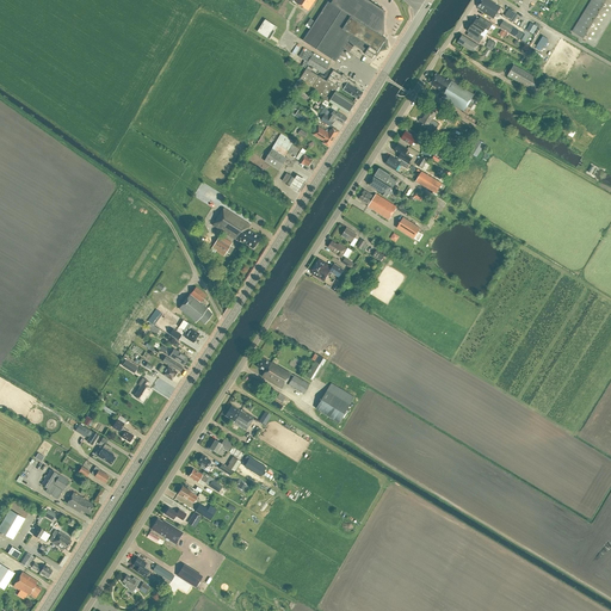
[(309,11),(315,0),(295,0),(295,1),(309,11)]
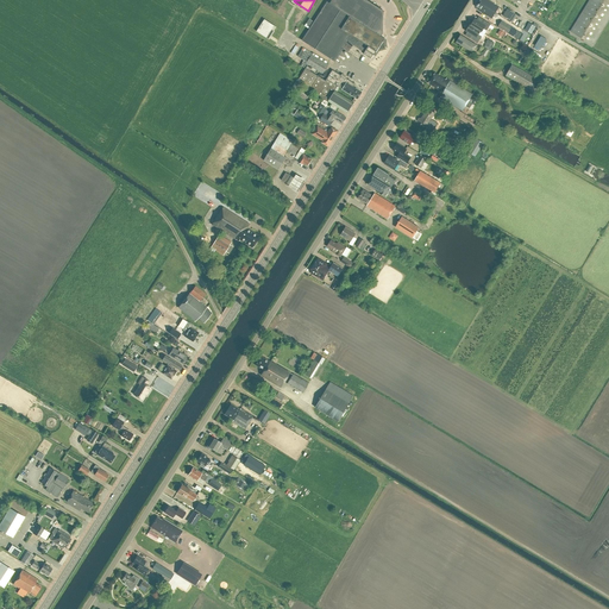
[(332,0),(331,4),(327,1),(314,22),(309,29),(302,41),(315,49),(333,61),(343,46),(359,57),(362,55),(363,55),(364,54),(371,58),(374,55),(375,55),(384,39),(380,36),(381,33),(382,14),(383,13),(363,0),(332,0)]
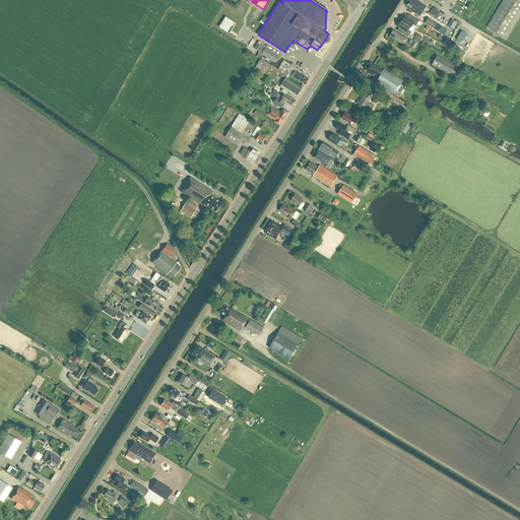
[(410,0),(409,2),(424,11),(427,6),(416,0),(410,0)]
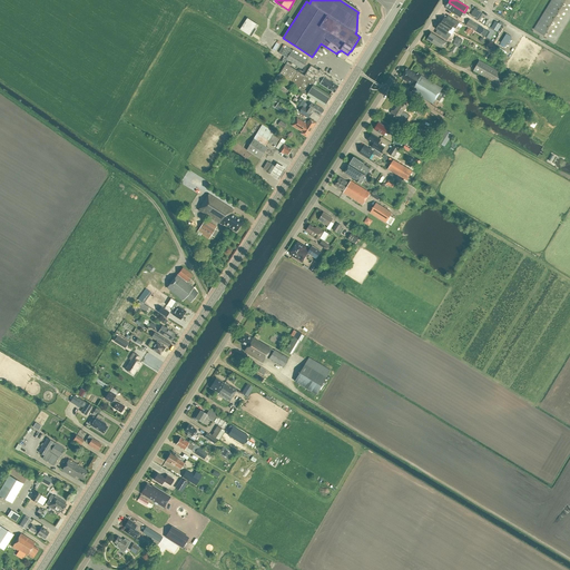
[(569,0),(551,0),(533,29),(556,42),(569,17),(569,0)]
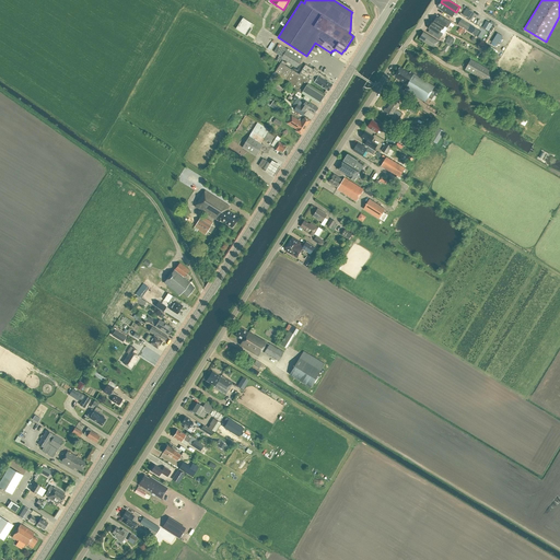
[(453,18),(456,12),(441,2),(438,7),(439,8),(439,9),(453,18)]
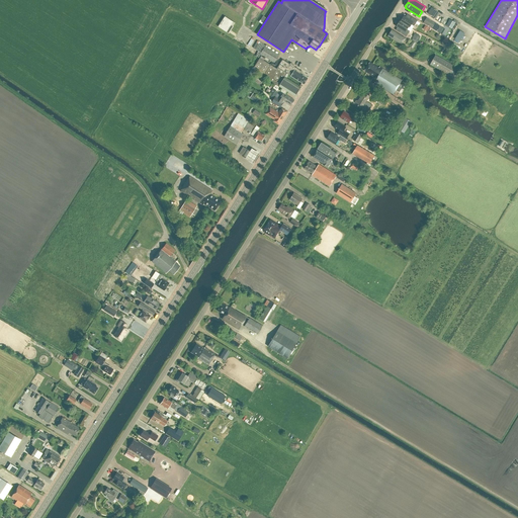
[(437,12),(437,11),(431,7),(428,13),(434,17),(437,12)]
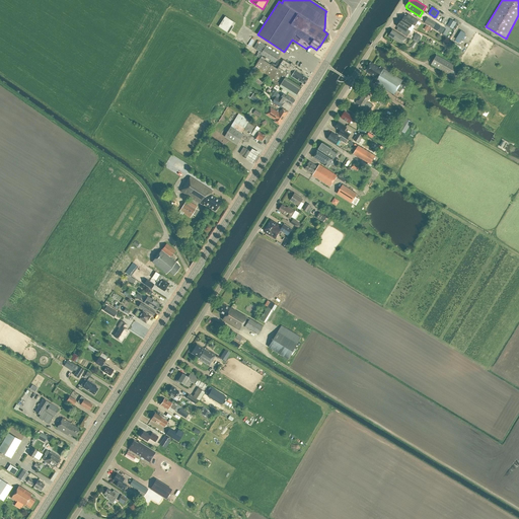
[(264,24),(268,18),(264,16),(260,22),(264,24)]
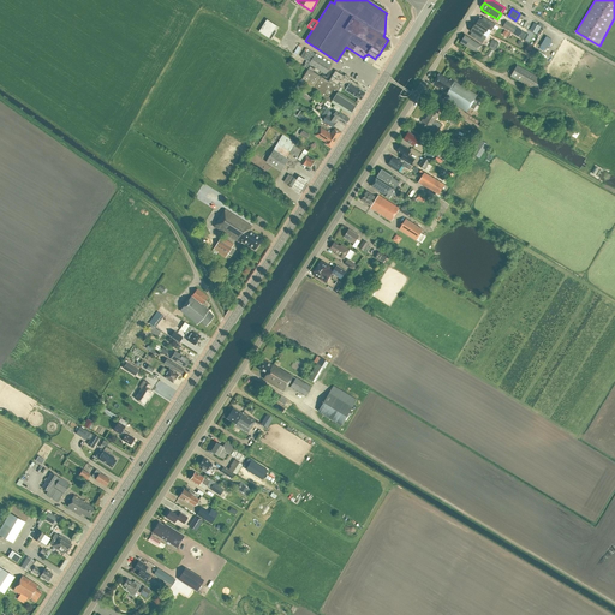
[(476,25),(485,31),(487,33),(488,29),(491,31),(496,24),(488,19),(485,24),(479,19),(476,25)]
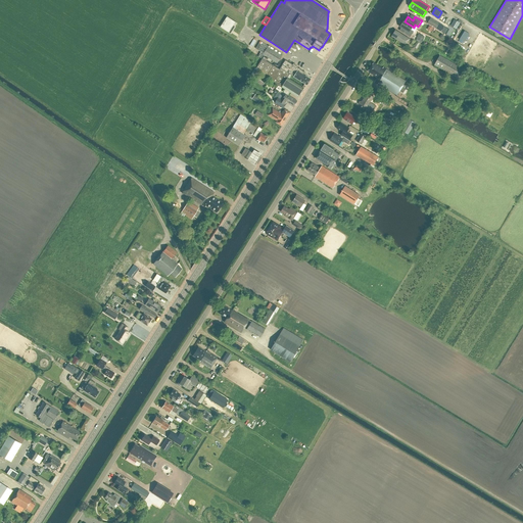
[(236,25),(237,24),(228,17),(221,27),(231,34),(235,27),(234,26),(234,25),(236,25)]
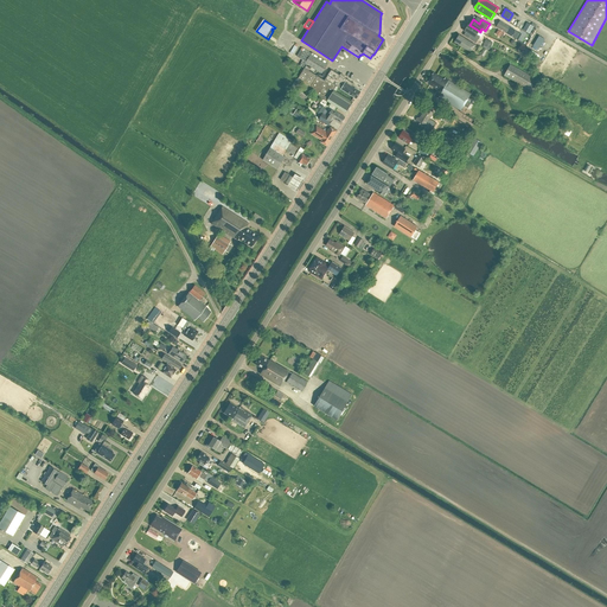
[(510,27),(510,26),(500,20),(497,26),(506,32),(510,27)]
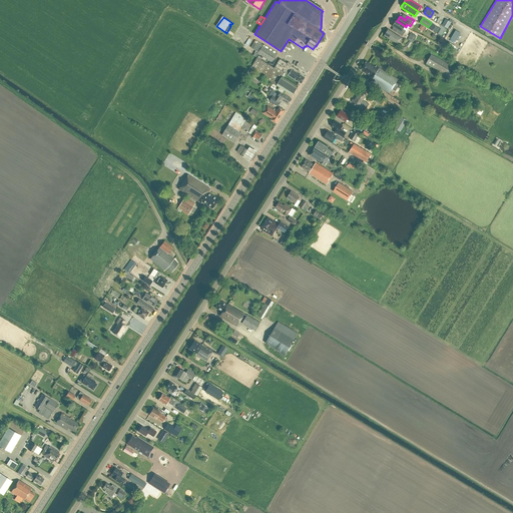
[(405,26),(397,21),(396,21),(393,26),(398,29),(396,32),(403,36),(406,31),(403,29),(405,26)]
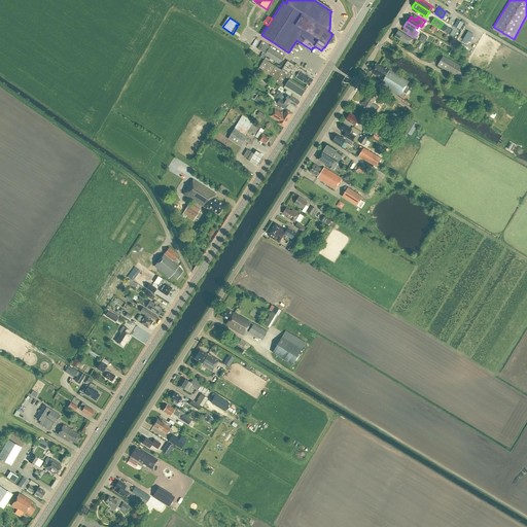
[(409,45),(413,39),(398,31),(394,36),(409,45)]
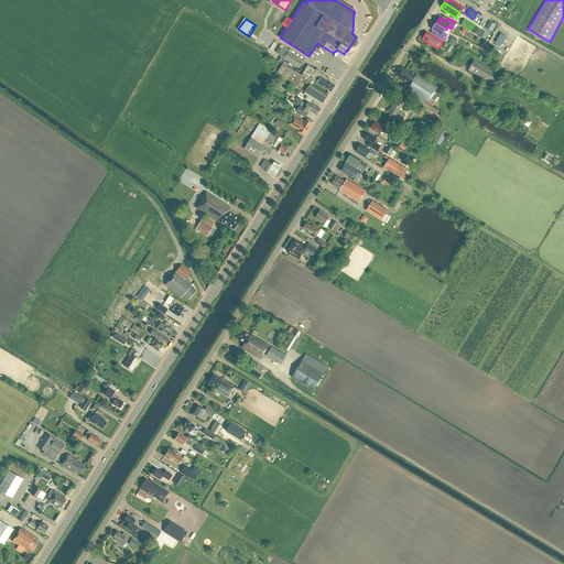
[(500,33),(495,42),(496,43),(497,44),(497,43),(500,45),(506,36),(500,33)]
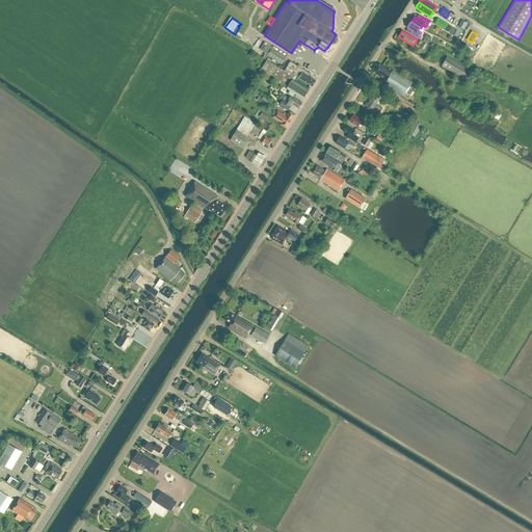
[(265,42),(260,49),(265,52),(269,55),(269,56),(283,64),(289,55),(273,46),(273,47),(265,42)]
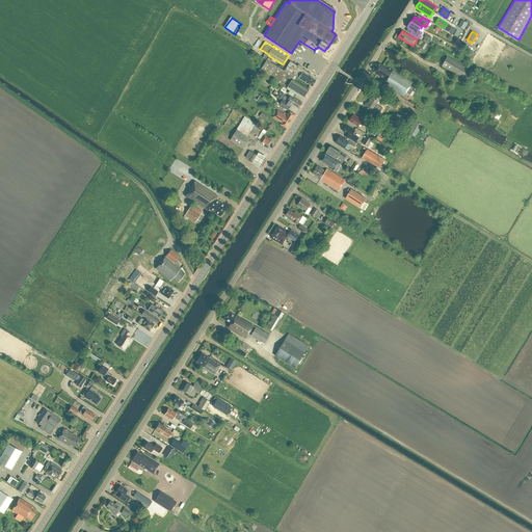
[(463,83),(466,79),(464,79),(470,70),(447,56),(442,65),(459,76),(457,80),(463,83)]
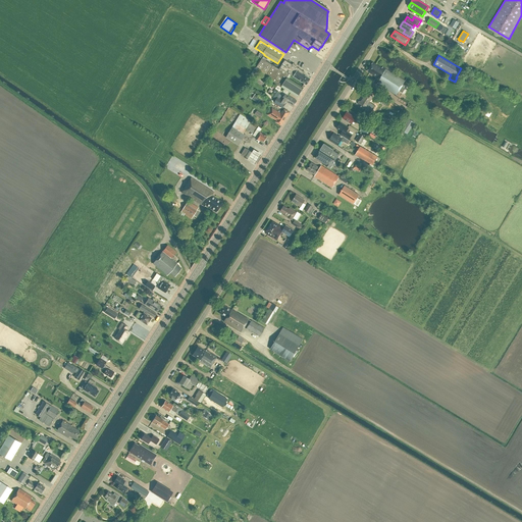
[(289,73),(304,84),(307,85),(310,80),(302,74),(303,71),(284,59),(279,68),(266,61),(267,59),(263,56),(261,59),(254,70),(295,95),(298,97),(299,97),(300,96),(301,95),(300,94),(301,92),(303,92),(304,90),(303,89),(304,88),(302,87),(286,77),(289,73)]
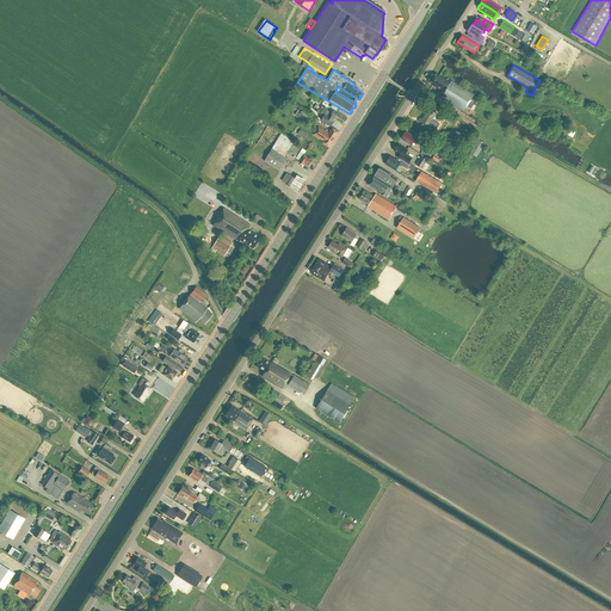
[(446,80),(437,74),(436,74),(431,81),(431,82),(430,84),(440,90),(438,93),(439,93),(438,96),(464,111),(474,94),(456,84),(449,78),(446,80)]
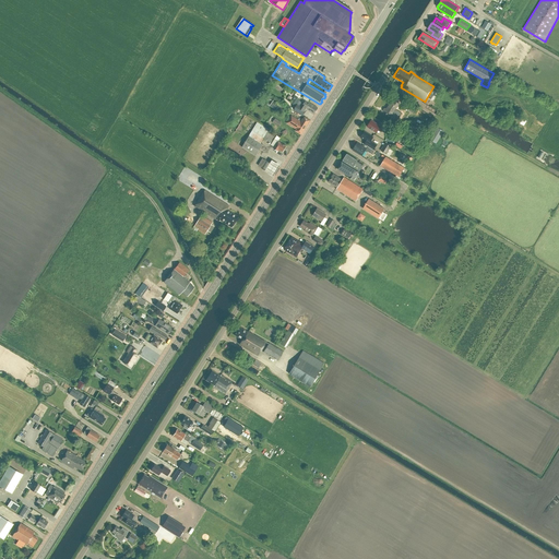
[(296,106),(300,99),(295,95),(290,103),(296,106)]
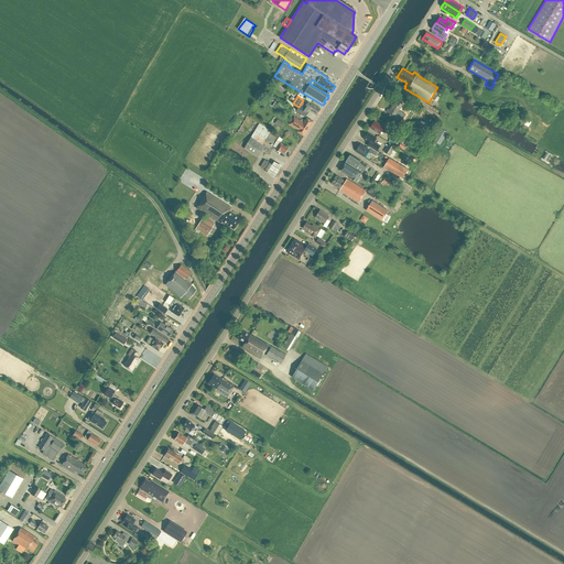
[(398,114),(403,105),(396,99),(390,109),(389,109),(388,109),(387,110),(387,112),(388,112),(388,114),(394,118),(397,115),(400,117),(399,119),(401,120),(403,117),(398,114)]
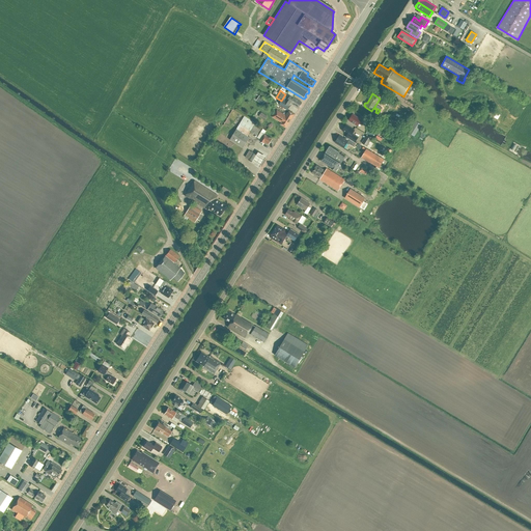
[(267,101),(260,95),(256,101),(262,105),(267,101)]
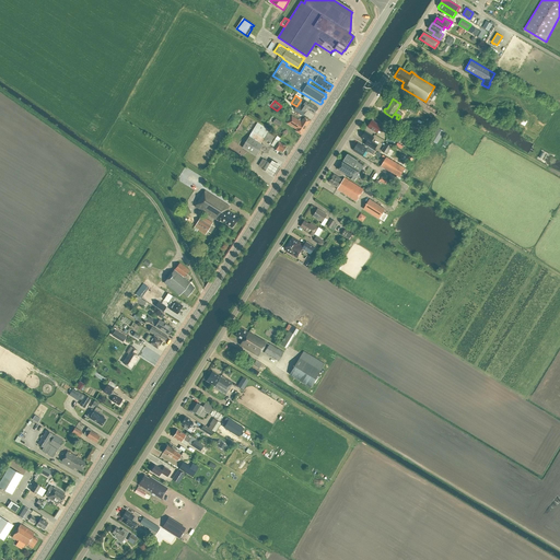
[(306,109),(315,115),(318,108),(308,102),(306,101),(304,104),(300,101),(294,111),(304,116),(307,111),(306,109)]
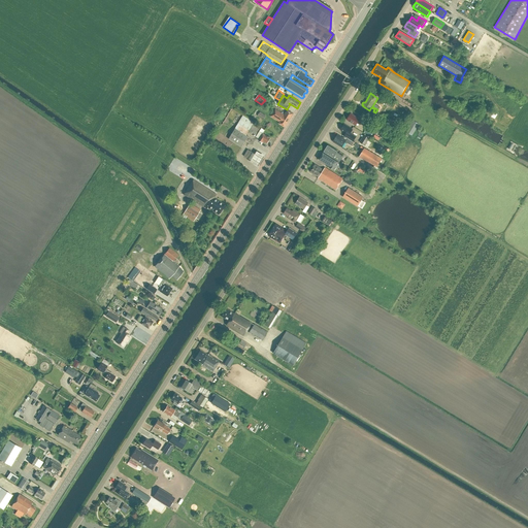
[(390,107),(393,103),(384,98),(382,100),(387,103),(386,104),(390,107)]
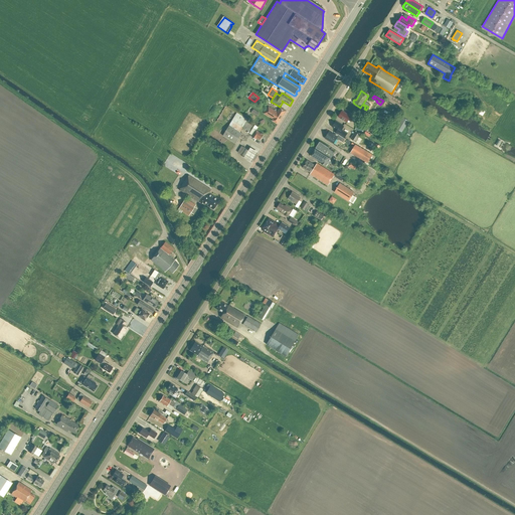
[(267,110),(281,119),(286,111),(281,108),(278,113),(269,107),(267,110)]
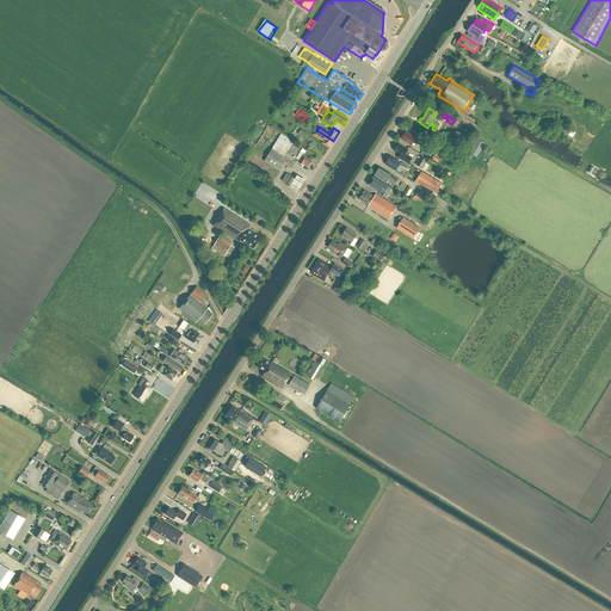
[(329,147),(333,141),(316,130),(314,135),(325,142),(323,143),(329,147)]
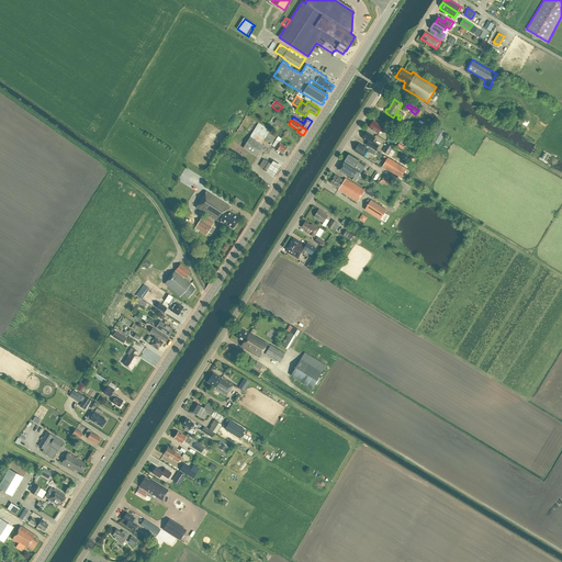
[(380,124),(373,121),(369,127),(379,134),(383,127),(385,130),(388,126),(382,122),(380,124)]
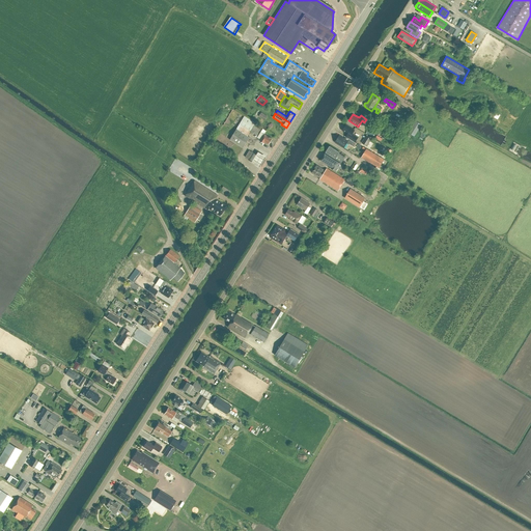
[(258,136),(263,129),(245,116),(236,129),(248,136),(251,132),(258,136)]
